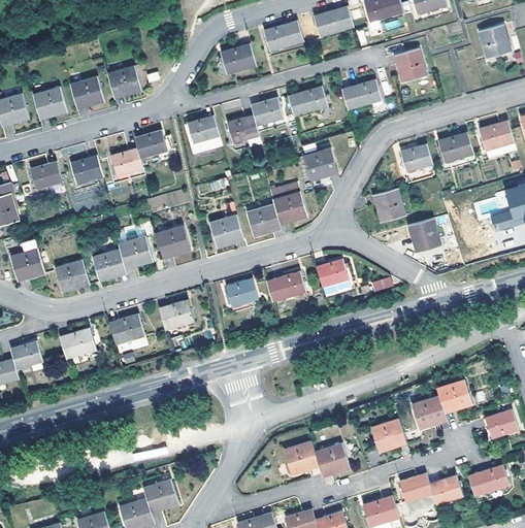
[(369,22),(403,11),(399,0),(367,0),(363,1),(369,22)]
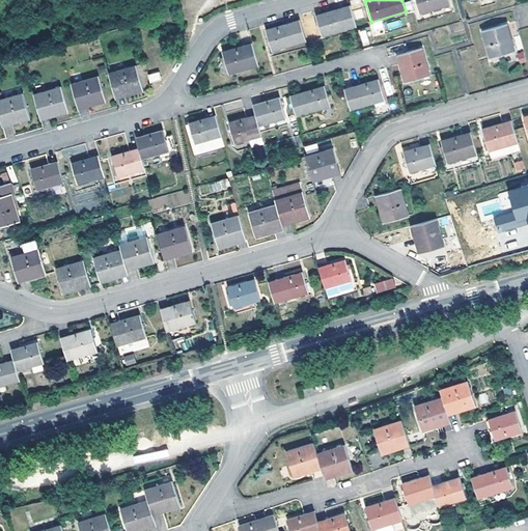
[(416,0),(420,12),(449,5),(447,0),(416,0)]
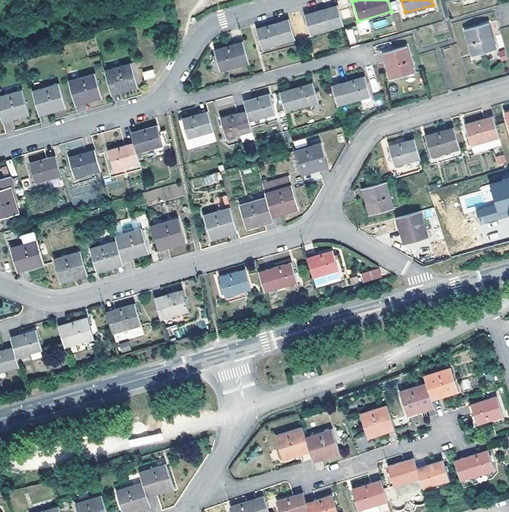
[(342,25),(337,5),(303,15),(309,34),(342,25)]
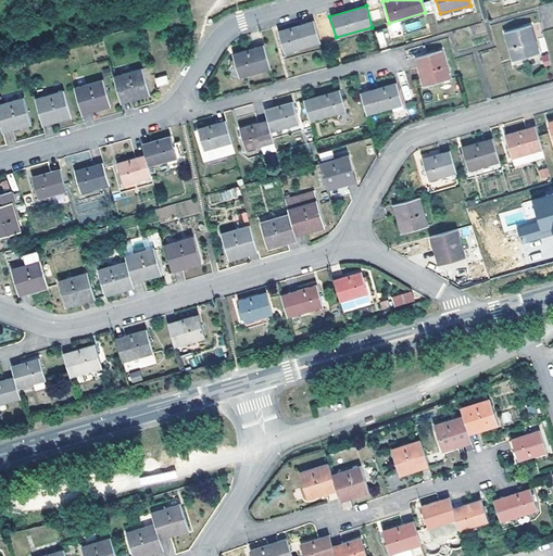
[(283,52),(318,42),(312,22),(277,32),(283,52)]
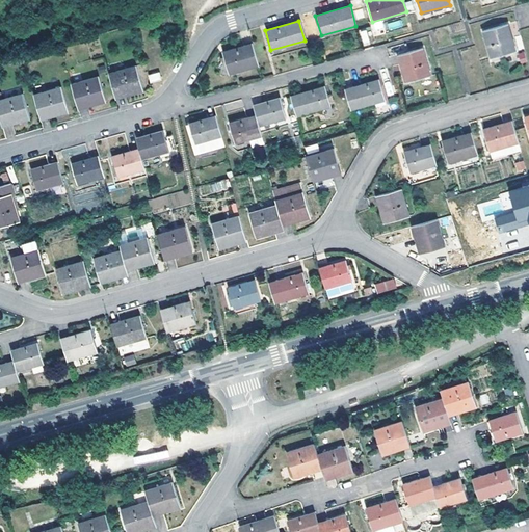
[(483,34),(491,60),(516,53),(508,27),(483,34)]
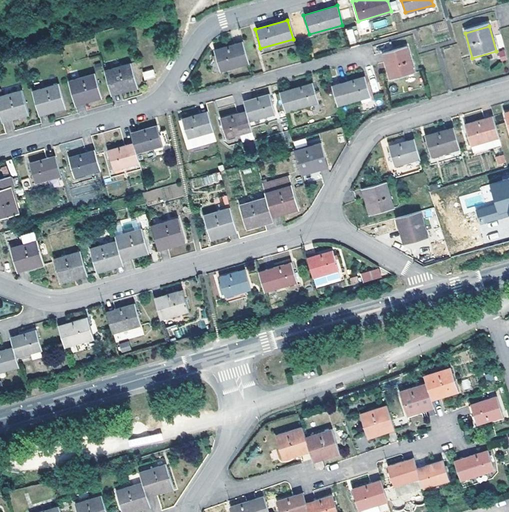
[(342,30),(347,44),(353,42),(349,28),(342,30)]
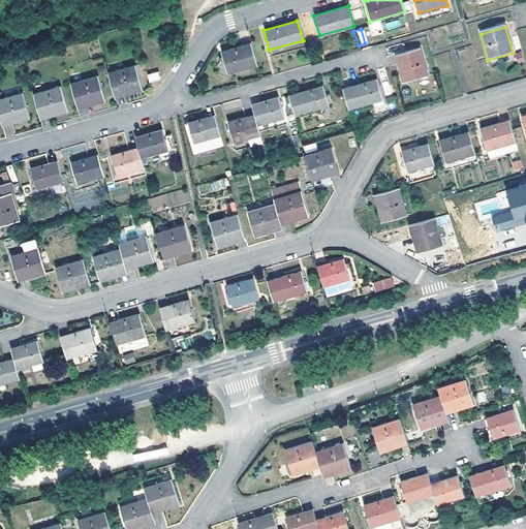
[(255,65),(249,43),(220,52),(226,73),(255,65)]
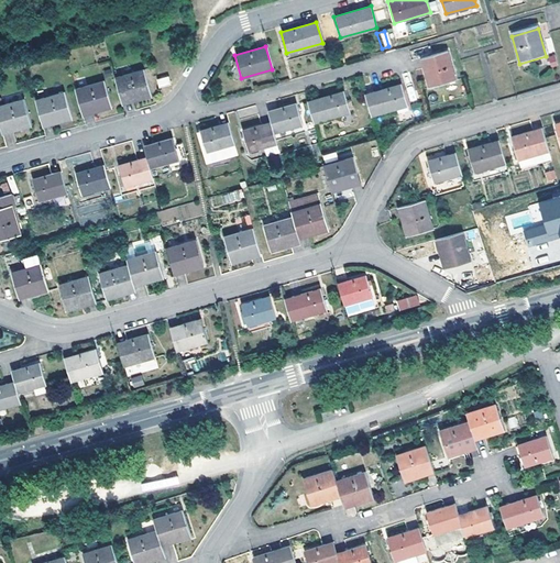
[(421,59),(430,88),(457,80),(448,52),(421,59)]
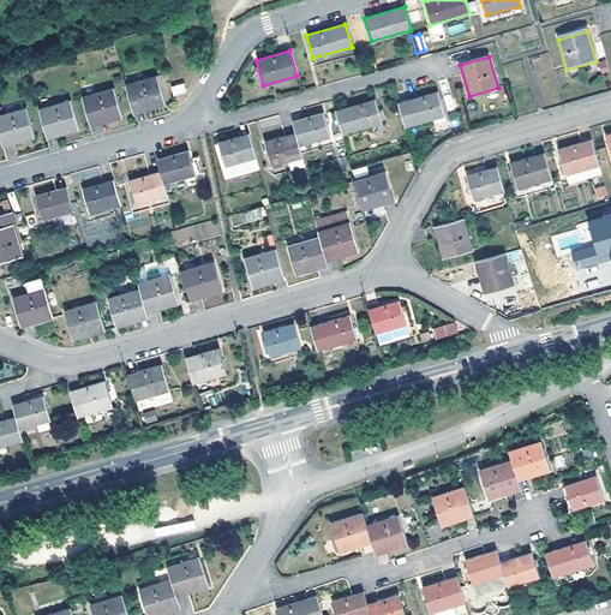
[(125,83),(132,107),(149,102),(150,107),(165,102),(156,73),(125,83)]
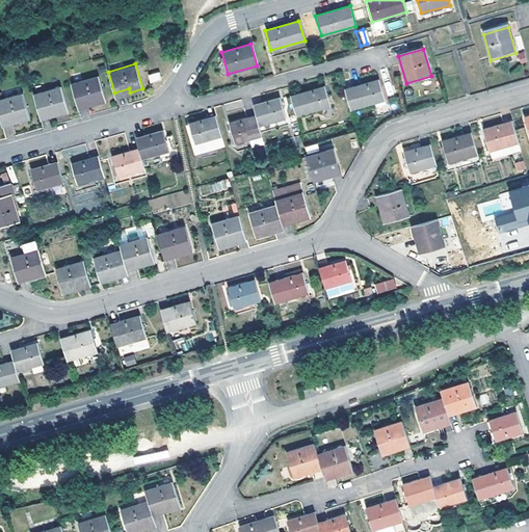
[(158,71),(148,74),(149,81),(160,78),(158,71)]
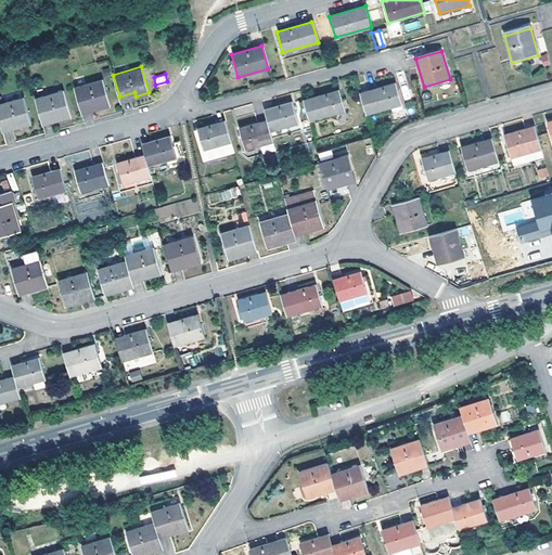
[(102,78),(73,87),(79,107),(94,104),(97,107),(110,104),(102,78)]
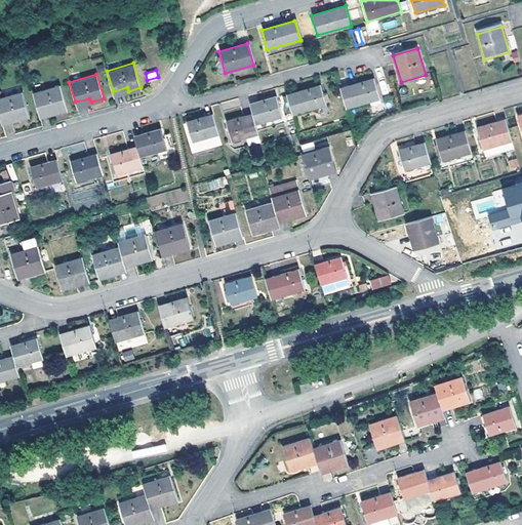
[(340,87),(346,108),(379,97),(373,78),(340,87)]
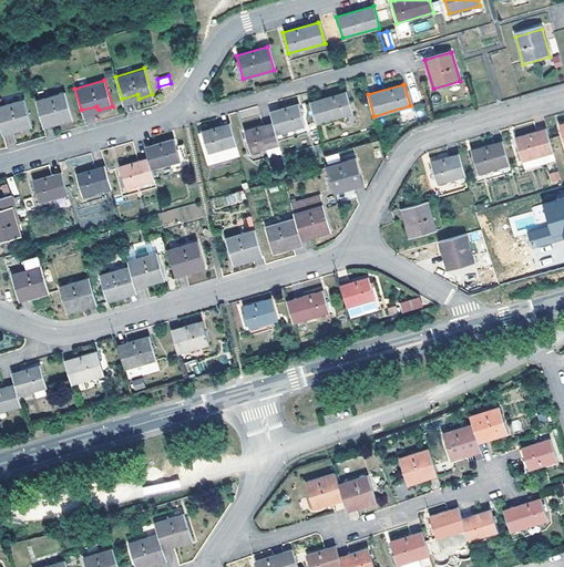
[(34,100),(41,122),(58,116),(59,121),(71,117),(64,91),(34,100)]
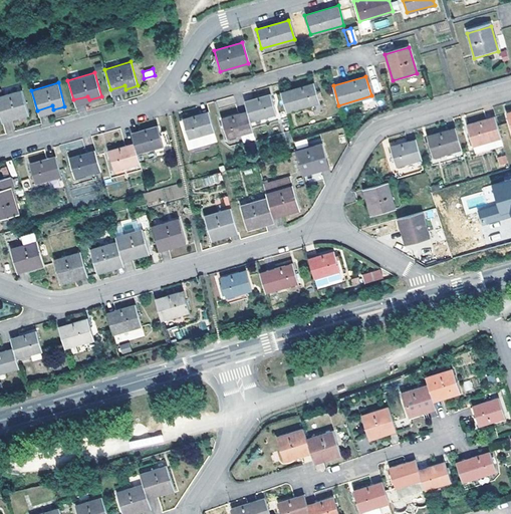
[(110,89),(111,93),(125,89),(124,85),(110,89)]
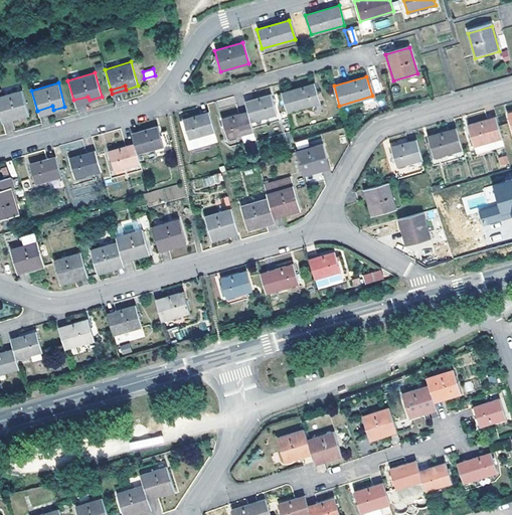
[(281,93),(287,113),(312,105),(307,86),(281,93)]
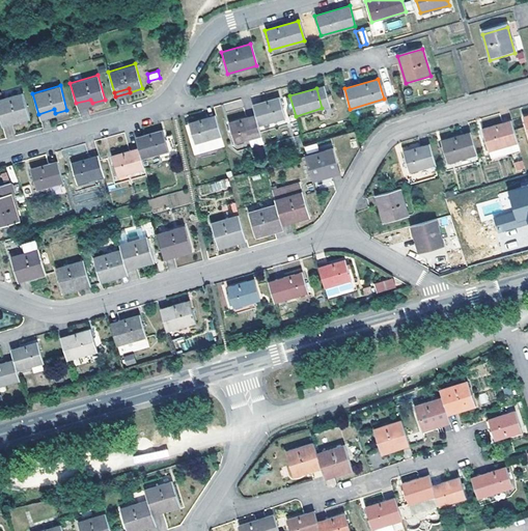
[(22,92),(0,98),(0,120),(16,116),(18,120),(29,116),(22,92)]
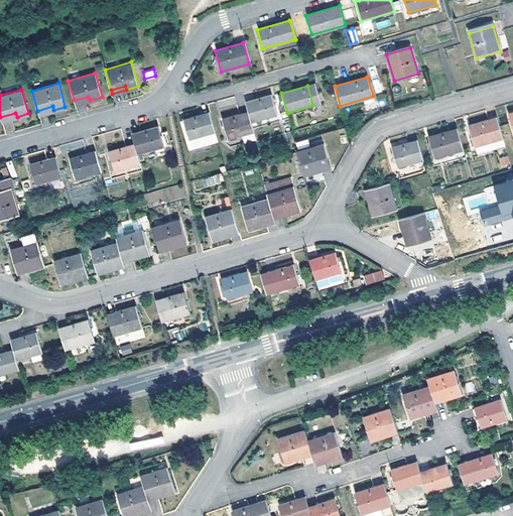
[(247,111),(250,121),(275,114),(270,95),(244,102),(247,111)]
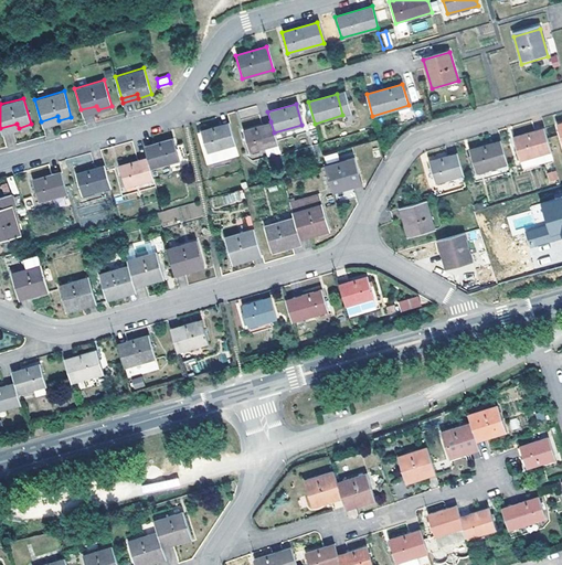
[(41,121),(42,126),(59,120),(57,116),(41,121)]
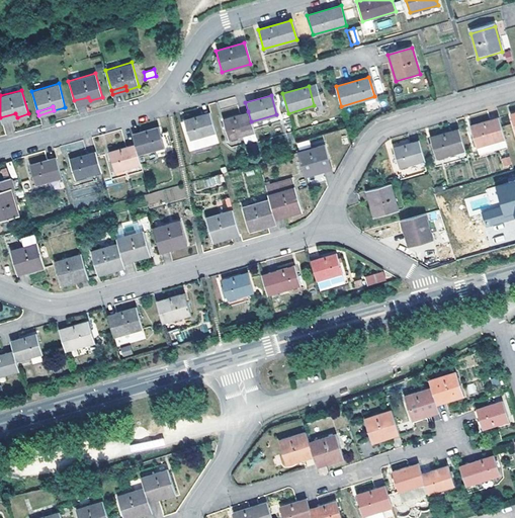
[(228,140),(253,132),(251,121),(248,111),(222,119),(228,140)]
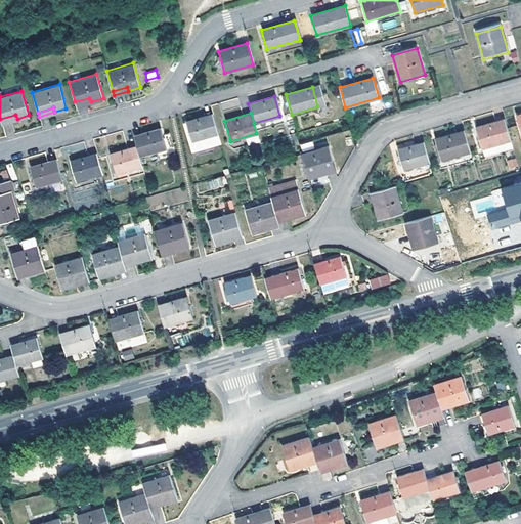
[(191,141),(218,134),(212,114),(185,121),(191,141)]
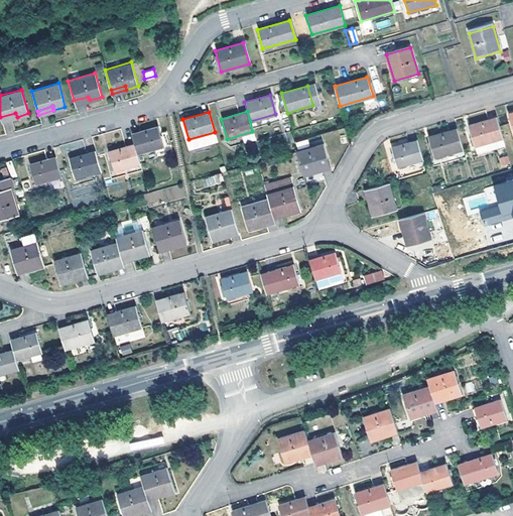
[(15,113),(0,117),(2,121),(17,117),(15,113)]
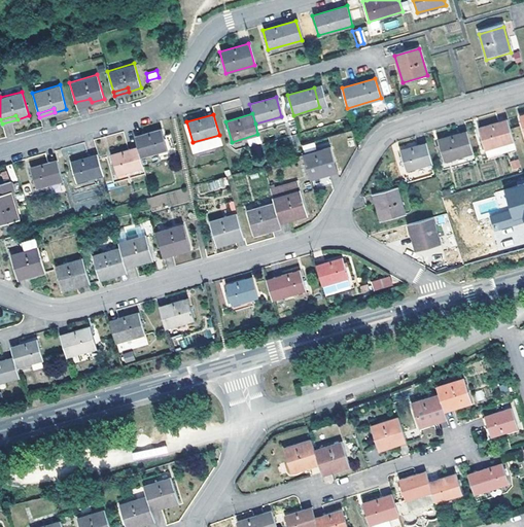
[(515,145),(508,124),(479,133),(485,153),(515,145)]
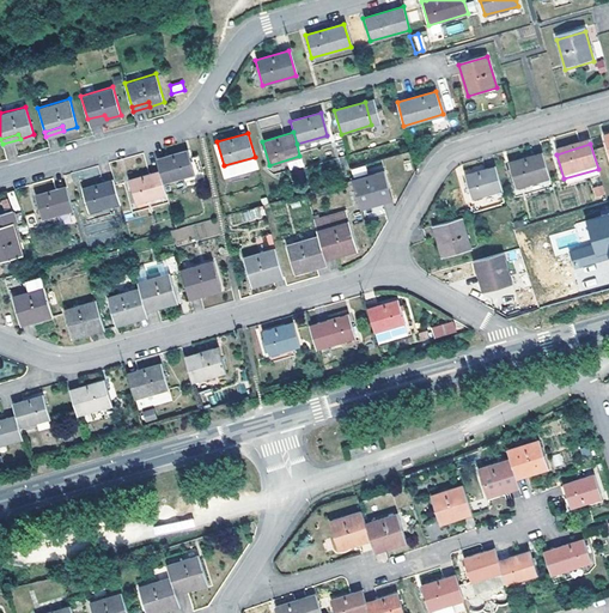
[(186,151),(154,159),(158,171),(162,183),(193,175),(186,151)]
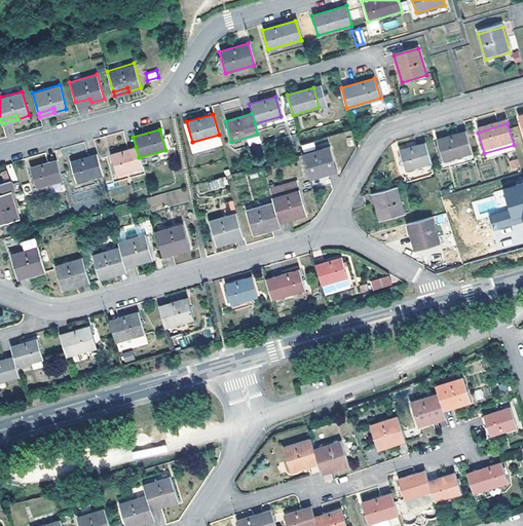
[(444,166),(473,158),(465,137),(438,145),(444,166)]
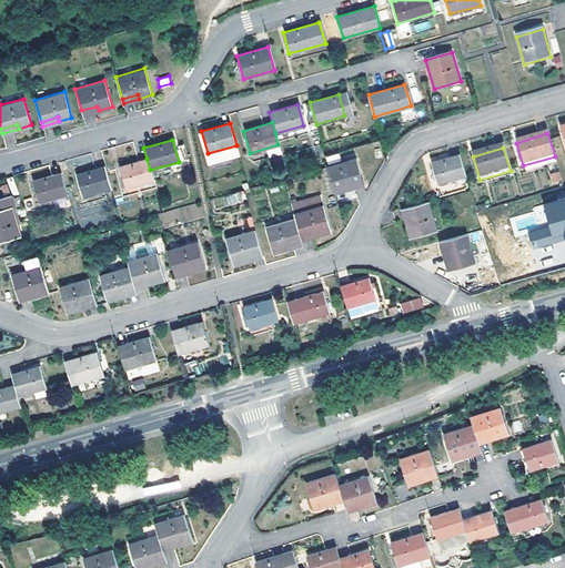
[(437,188),(465,179),(460,156),(432,165),(437,188)]
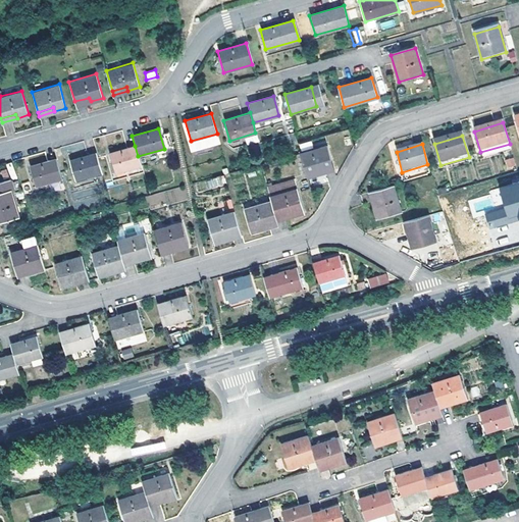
[(138,156),(135,146),(109,154),(114,174),(141,166),(138,156)]
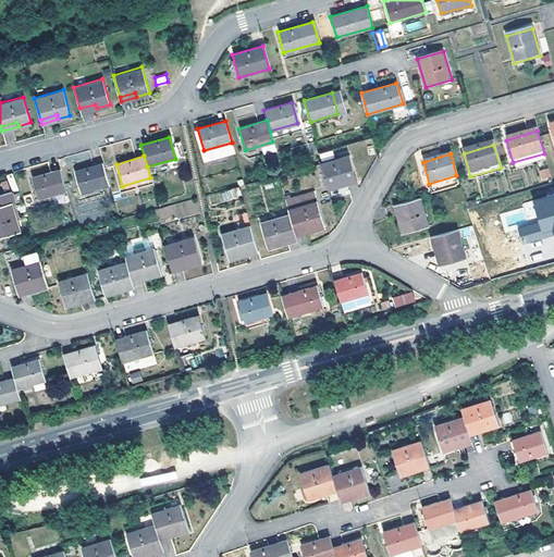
[(320,165),(328,190),(341,187),(339,182),(355,177),(349,157),(320,165)]
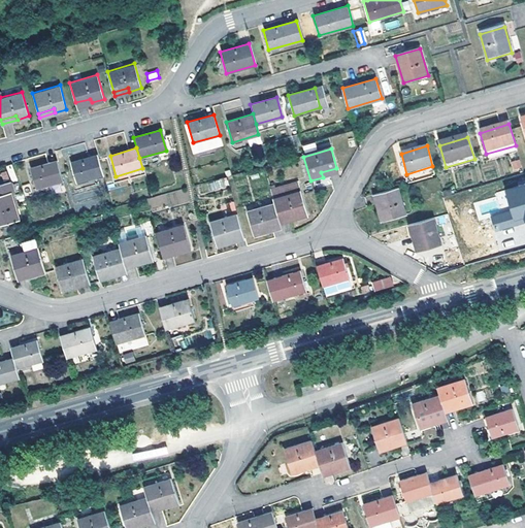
[(75,183),(102,175),(96,156),(70,163),(75,183)]
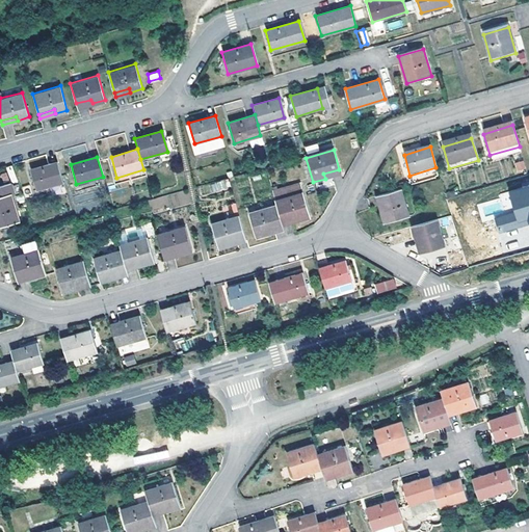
[(519,160),(511,164),(514,171),(522,167),(519,160)]
